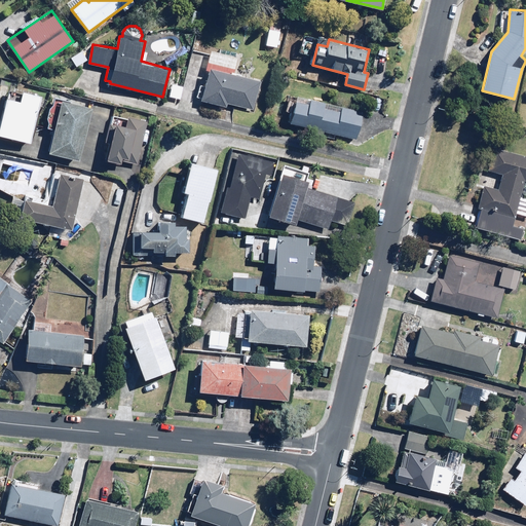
[(227,103),(254,110),(262,79),(234,71),(238,55),(211,47),(204,69),(210,70),(200,100),(226,107),(227,103)]
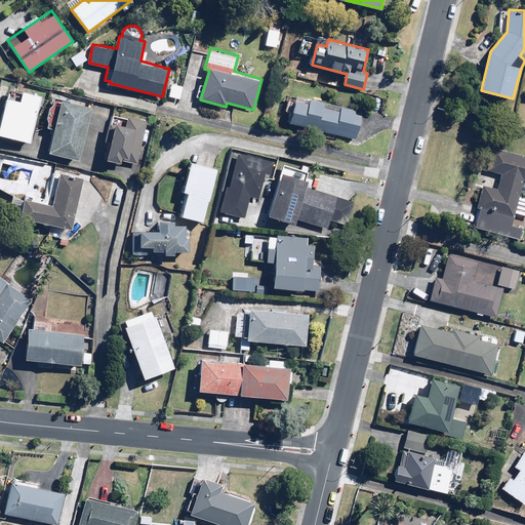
[(87,58),(81,50),(70,58),(76,67),(87,58)]
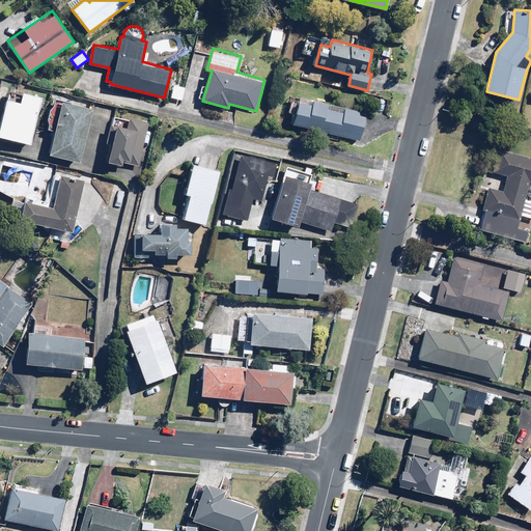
[(70,74),(55,73),(54,82),(68,83),(70,74)]
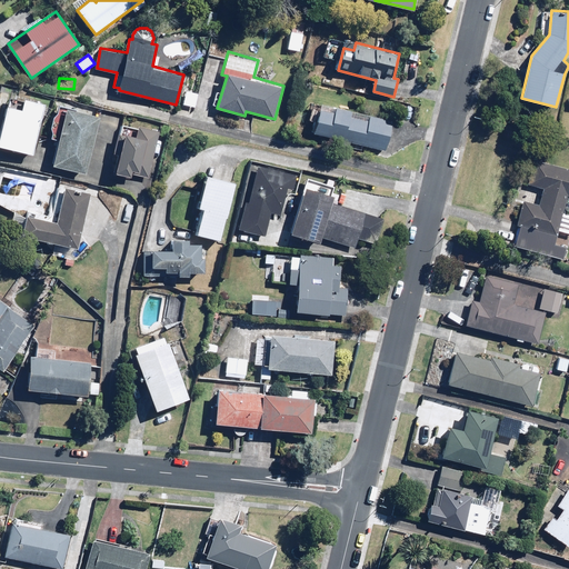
[(200,91),(186,88),(182,103),(196,107),(200,91)]
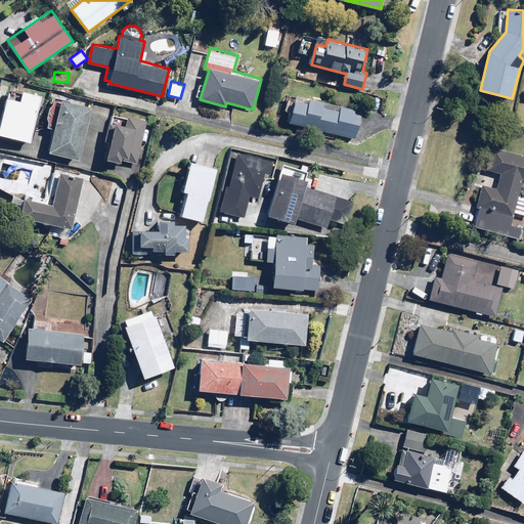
[(8,88),(6,99),(0,128),(0,135),(31,142),(41,94),(23,90),(8,88)]
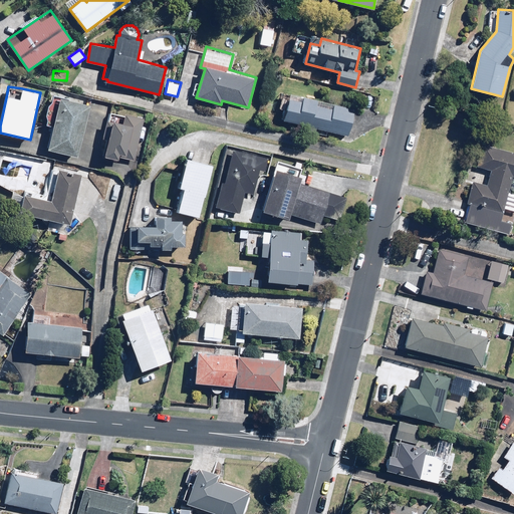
[(354,108),(290,92),(283,119),(347,136),(354,108)]
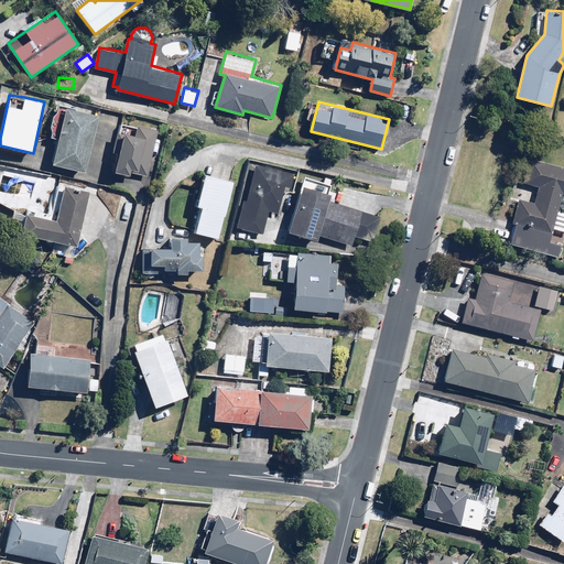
[(100,114),(66,105),(53,163),(86,171),(100,114)]
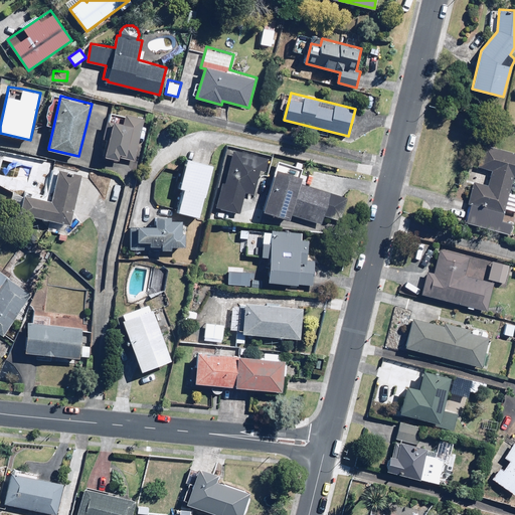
[(111,111),(109,119),(105,133),(109,134),(104,154),(134,162),(145,120),(125,115),(111,111)]
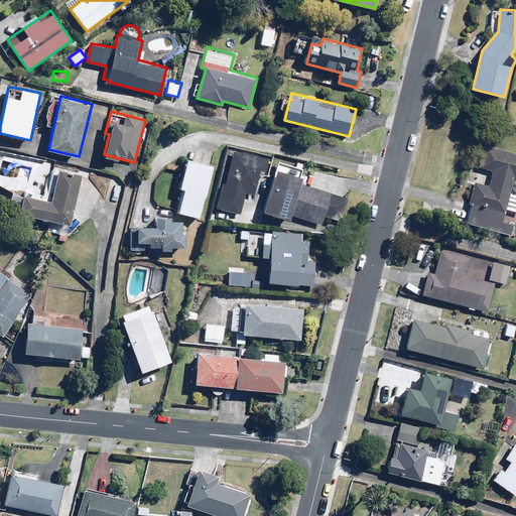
[(515,151),(485,144),(480,166),(493,169),(489,185),(475,181),(470,203),(506,213),(515,177),(515,151)]
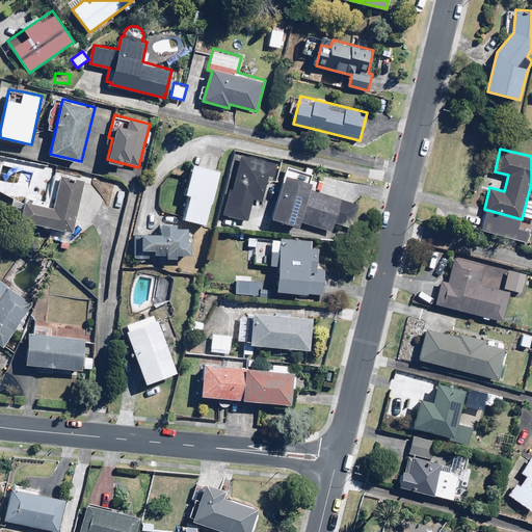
[(272,176),(275,162),(241,154),(233,190),(229,189),(222,214),(248,220),(253,200),(263,203),(269,176),(272,176)]
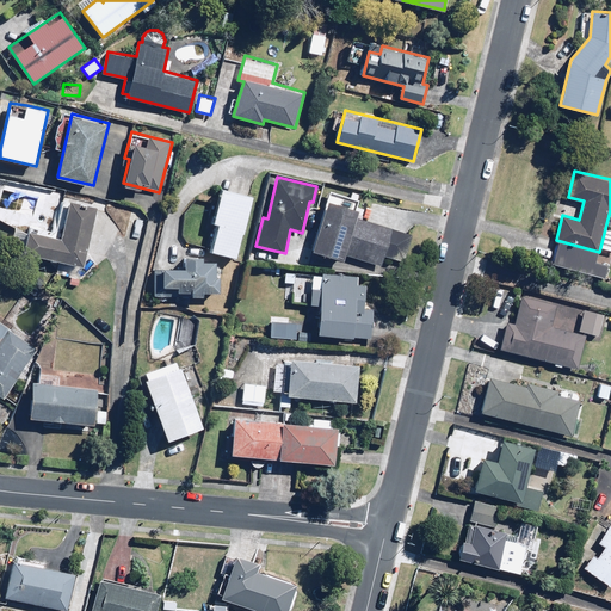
[(254,196),(222,186),(213,221),(218,223),(211,251),(238,258),(254,196)]
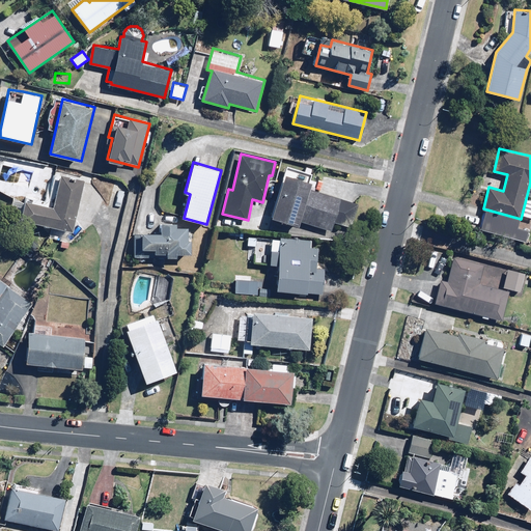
[(333,222),(351,228),(358,204),(309,189),(314,173),(287,165),(271,216),(300,225),(301,220),(331,230),(333,222)]
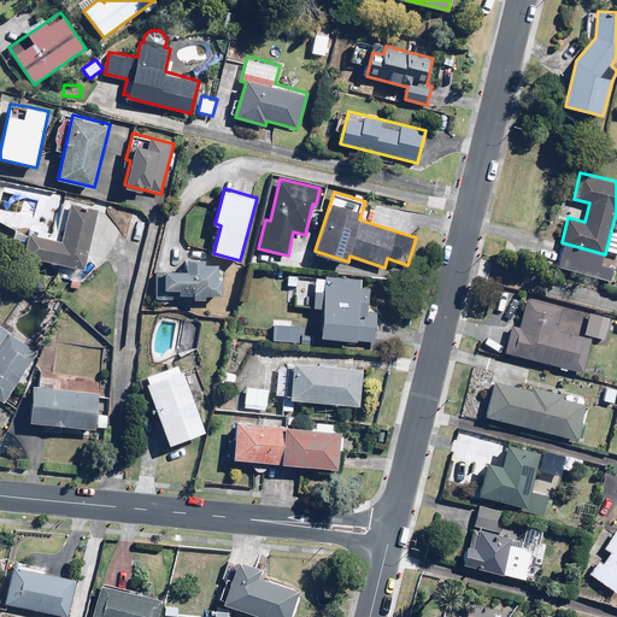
[(98,207),(69,201),(60,238),(30,230),(24,252),(84,266),(98,207)]
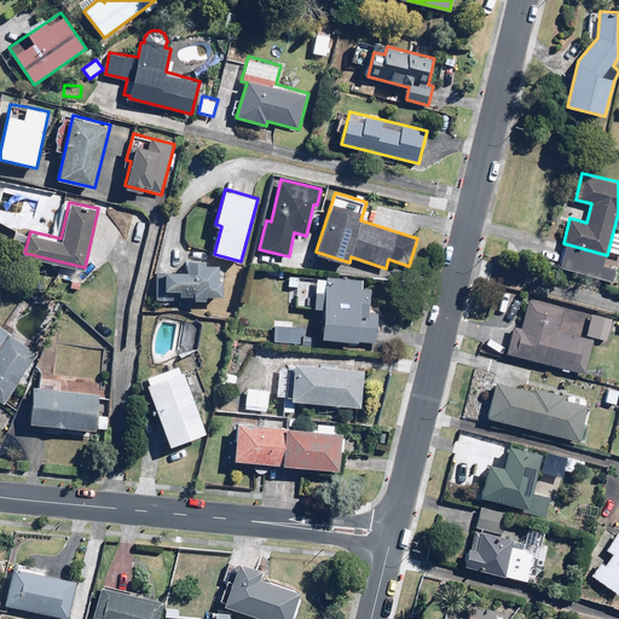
[(186,273),(158,271),(156,296),(223,300),(224,281),(218,279),(219,265),(204,264),(204,259),(187,258),(186,273)]
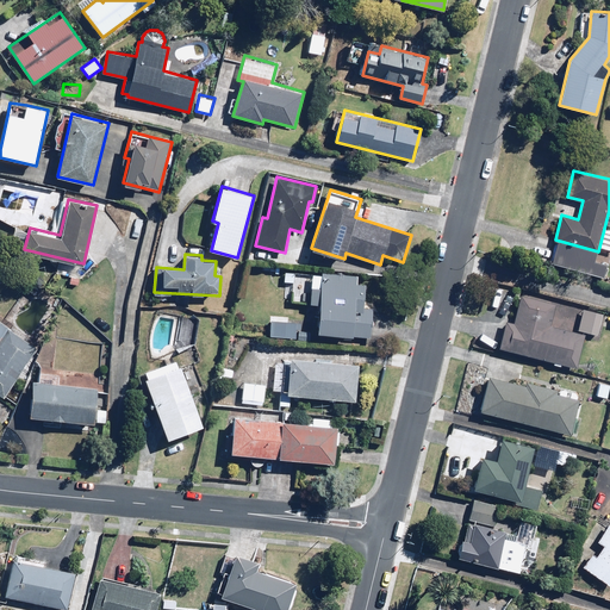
[(284,272),(282,286),(310,287),(309,303),(319,304),(318,335),(372,336),(372,307),(363,307),(365,284),(356,282),(356,274),(284,272)]
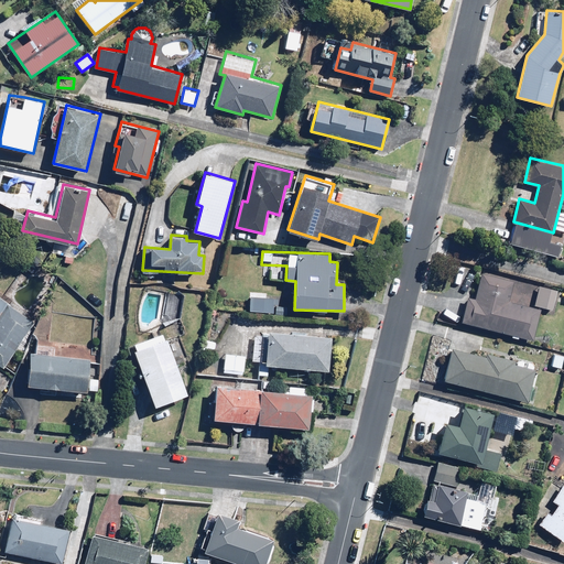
[(468,297),(463,321),(533,339),(541,311),(509,302),(516,280),(483,271),(475,300),(468,297)]
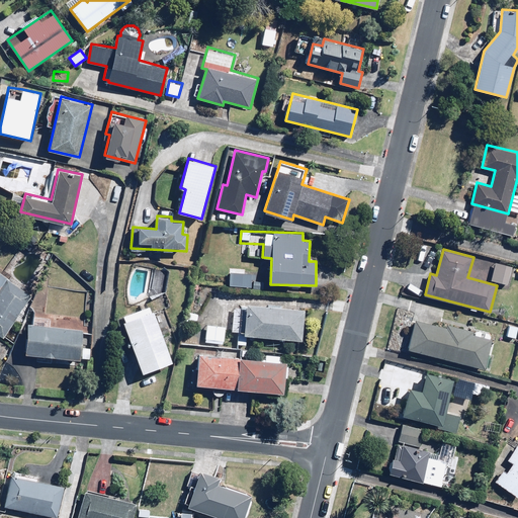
[(512,266),(496,262),(491,280),(507,284),(512,266)]
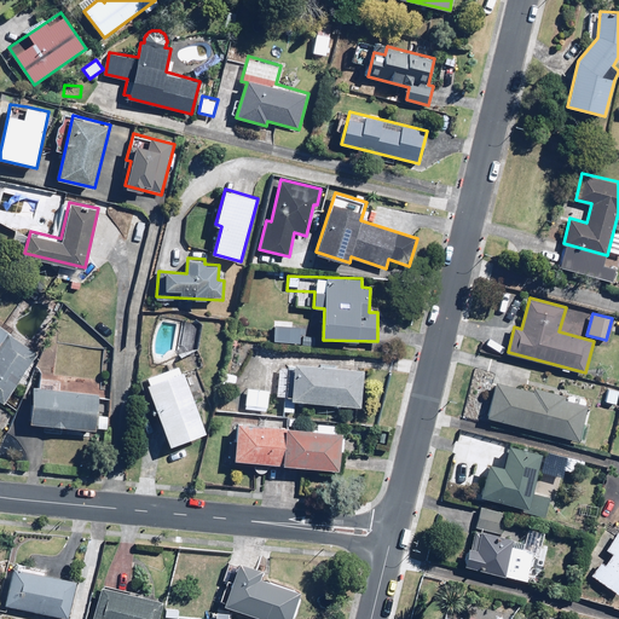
[(175,357),(197,348),(202,322),(183,318),(175,357)]
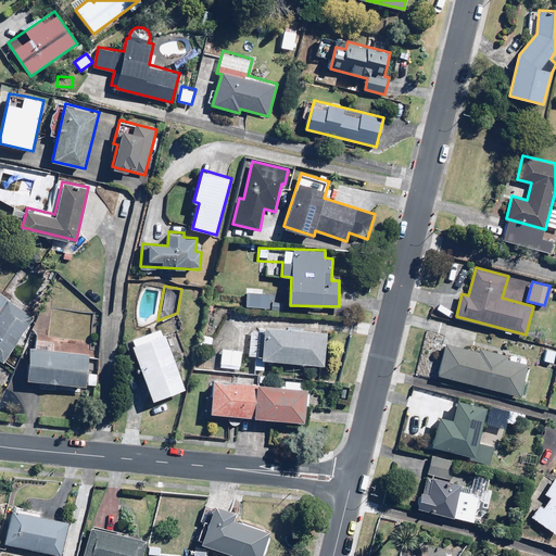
[(34,316),(0,292),(0,358),(2,361),(34,316)]
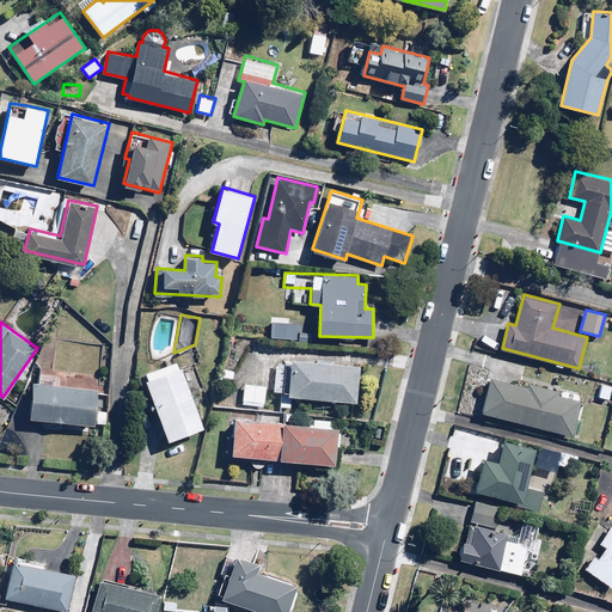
[(294,331),(270,329),(269,342),(293,344),(294,331)]
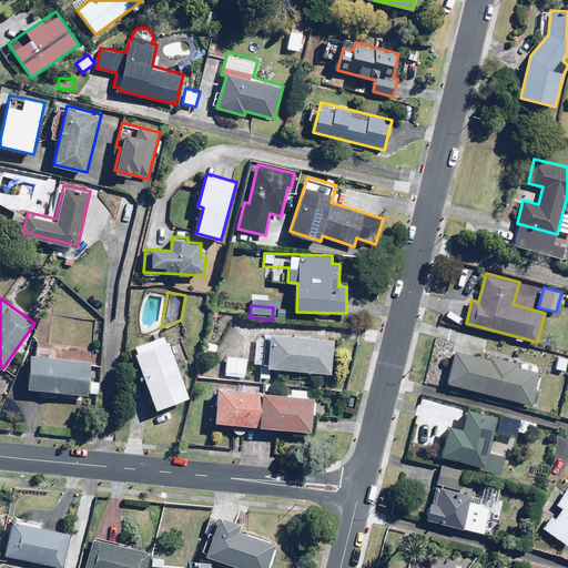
[(270,334),(270,335),(264,335),(261,377),(270,377),(271,368),(332,373),(334,338),(270,334)]
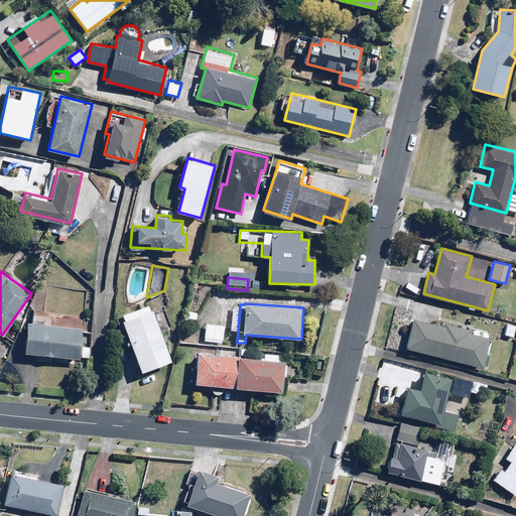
[(171,360),(154,309),(151,310),(149,304),(123,313),(125,319),(124,319),(141,370),(171,360)]
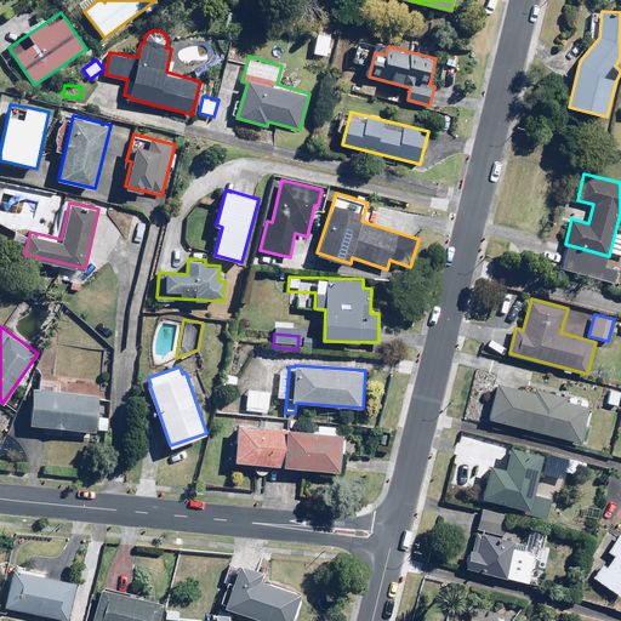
[(109,416),(98,415),(101,394),(60,389),(61,382),(39,380),(39,387),(34,387),(29,423),(81,429),(108,432),(109,416)]
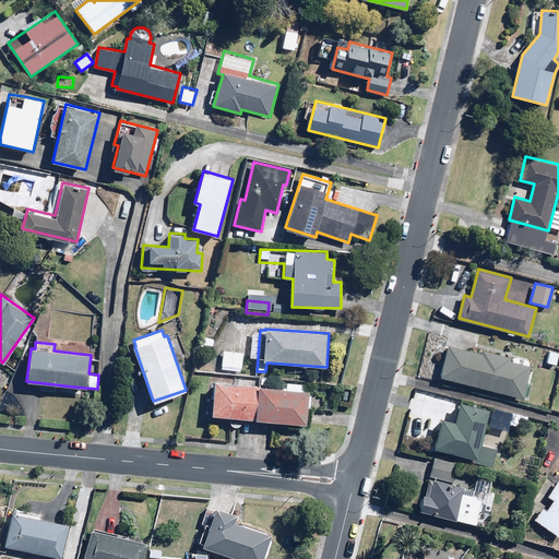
[(449,345),(441,376),(523,396),(531,366),(509,360),(509,357),(484,351),(484,354),(449,345)]
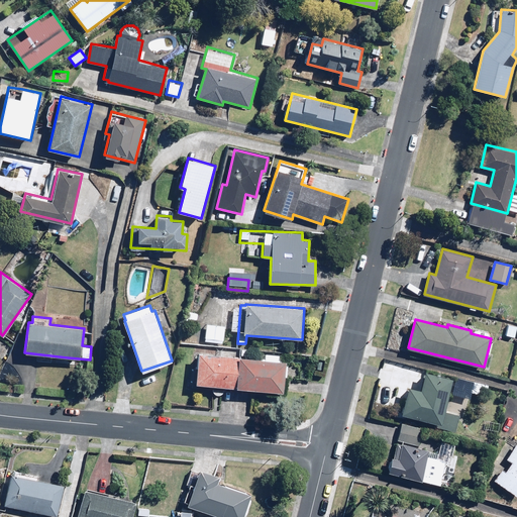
[(225,327),(209,323),(206,341),(221,344),(225,327)]
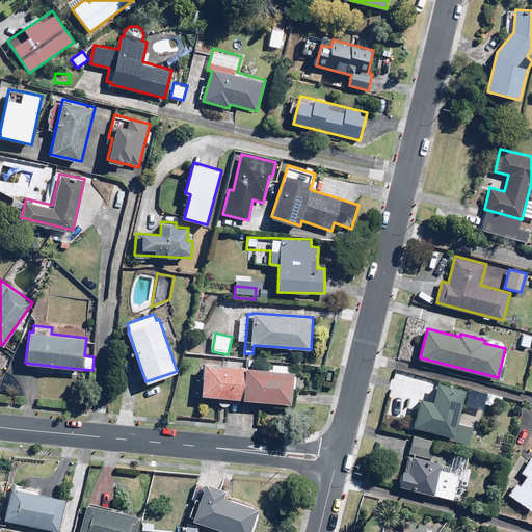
[(292,403),(295,371),(289,371),(290,365),(271,363),(270,369),(204,362),(201,394),(292,403)]
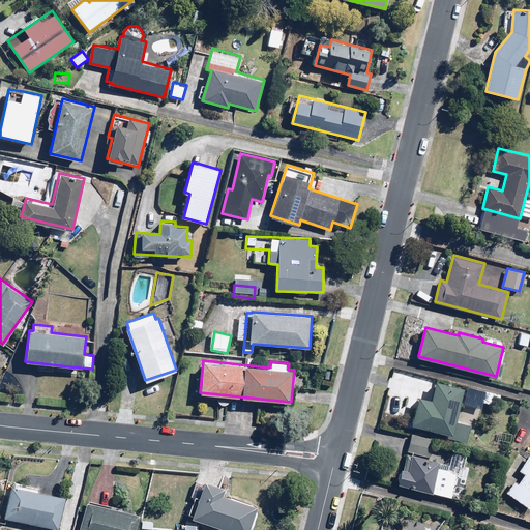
[(417,399),(412,427),(450,434),(449,439),(469,442),(472,422),(457,419),(462,386),(436,381),(433,401),(417,399)]
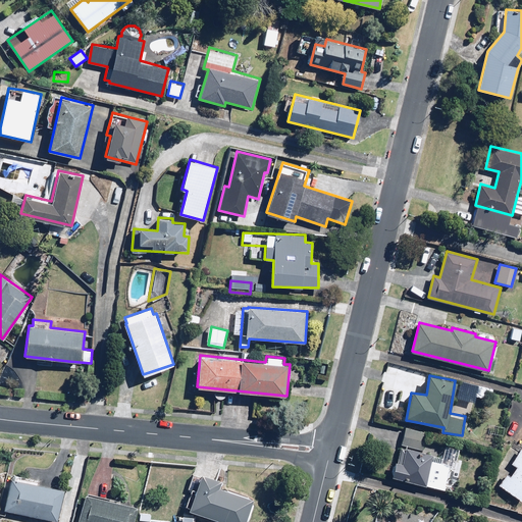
[(394,464),(392,477),(445,487),(450,466),(430,462),(431,454),(397,447),(394,464)]
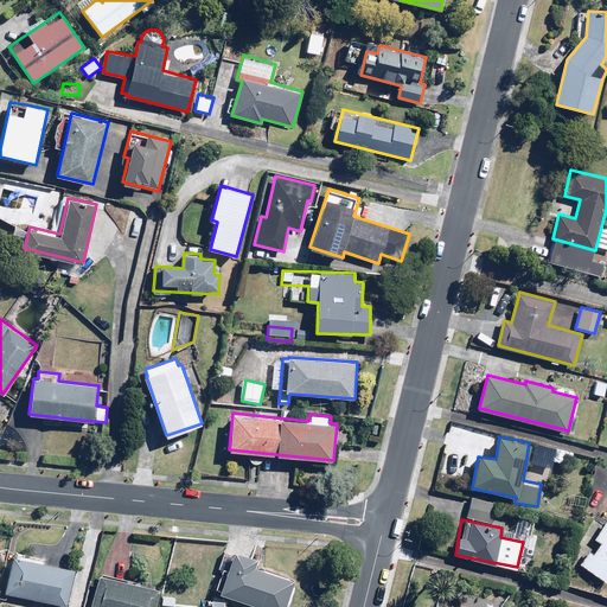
[(606,525),(605,524),(580,561),(606,583),(606,525)]
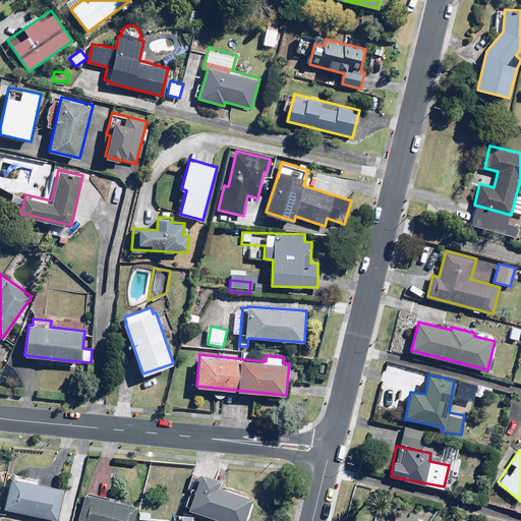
[(221,479),(203,472),(189,509),(224,520),(244,520),(253,499),(218,486),(221,479)]
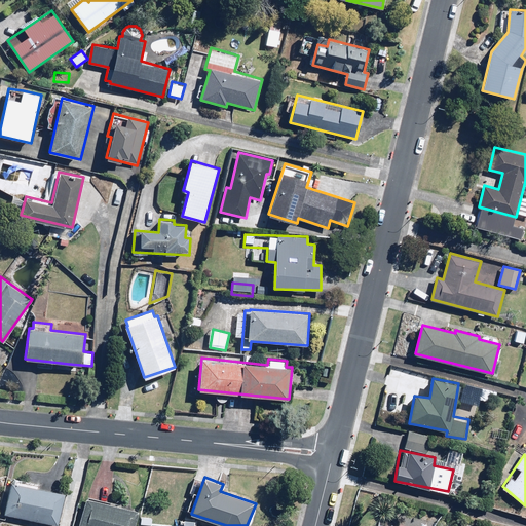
[(66,493),(9,481),(2,514),(59,525),(66,493)]
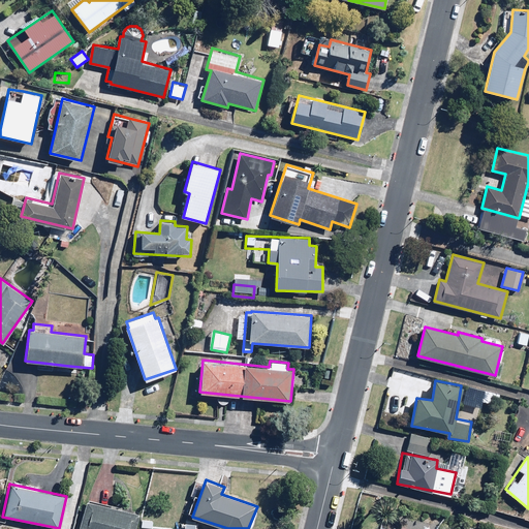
[(134,528),(138,512),(86,500),(79,528),(134,528)]
